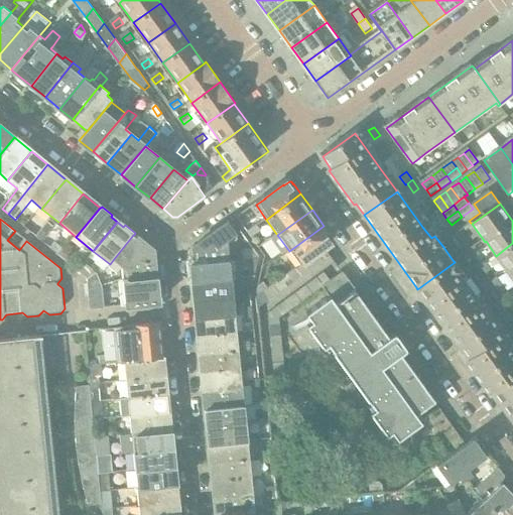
[(48,235),(55,228),(49,223),(38,238),(42,242),(48,235)]
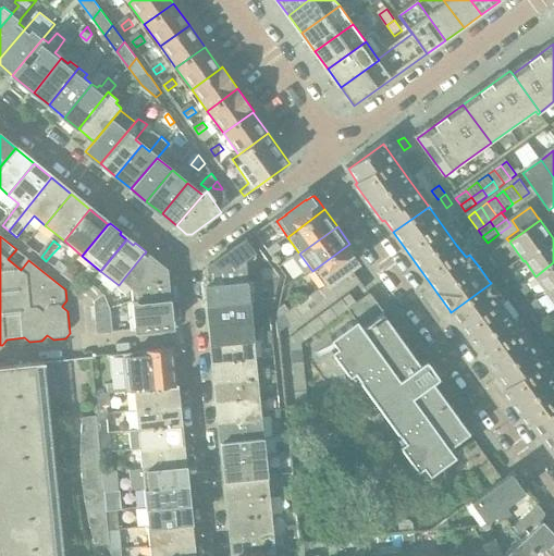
[(273,258),(284,249),(279,244),(277,245),(268,251),(273,258)]
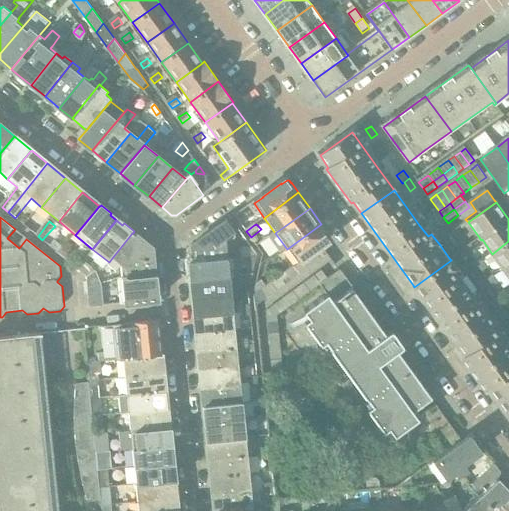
[(287,249),(298,265),(301,263),(306,259),(312,255),(317,251),(323,247),(325,245),(330,241),(331,239),(331,237),(329,236),(330,235),(321,224),(287,249)]
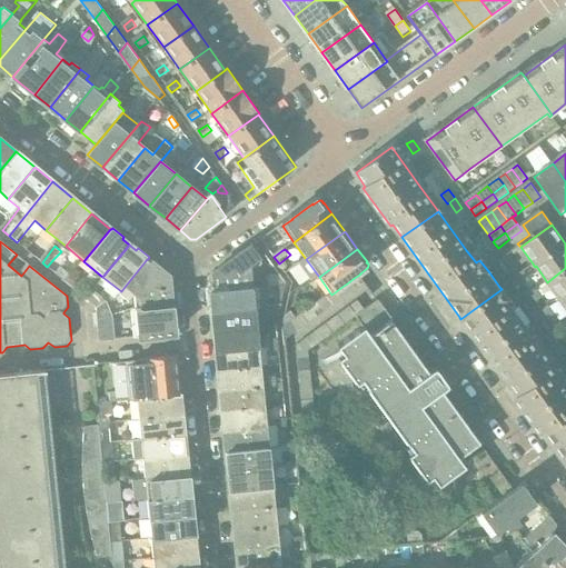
[(252,289),(250,270),(259,263),(249,250),(215,275),(217,291),(252,289)]
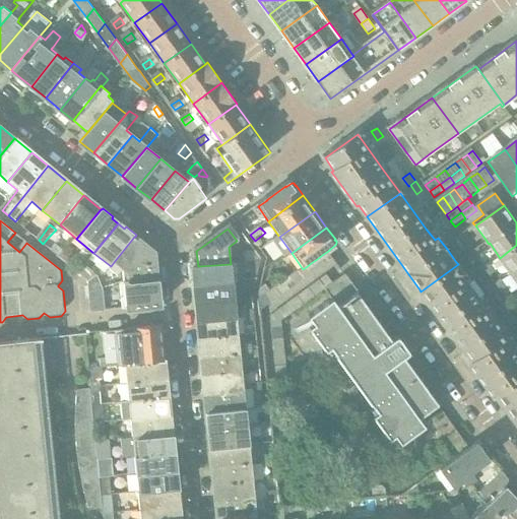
[(458,241),(452,232),(446,236),(453,244),(458,241)]
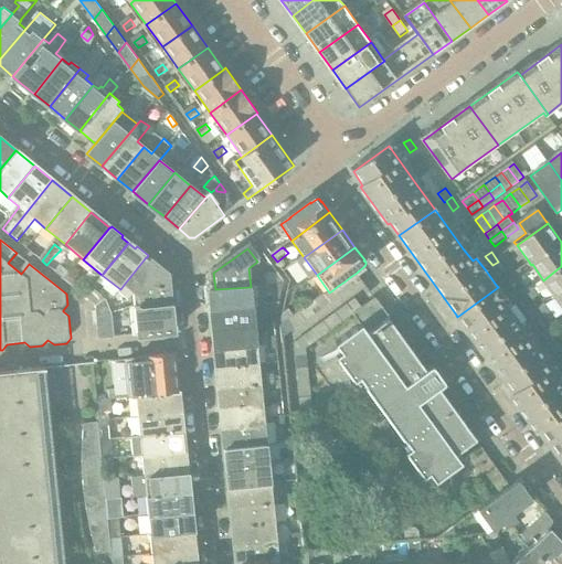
[(169,276),(147,257),(146,257),(124,285),(136,294),(139,294),(141,306),(171,301),(169,276)]
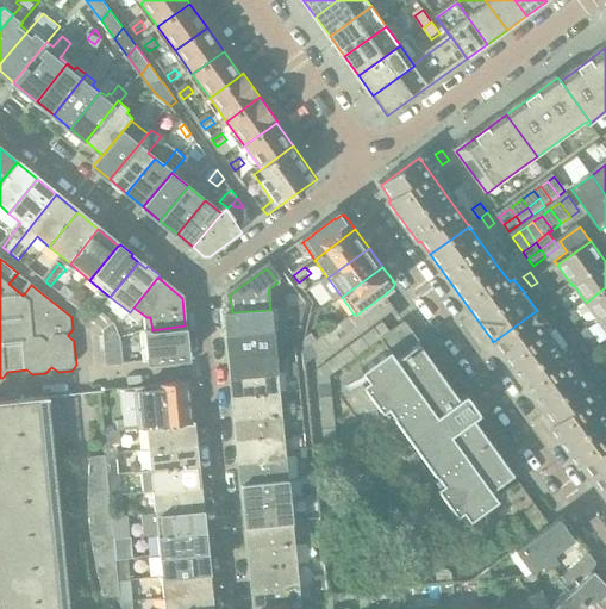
[(77,296),(67,287),(61,294),(72,303),(77,296)]
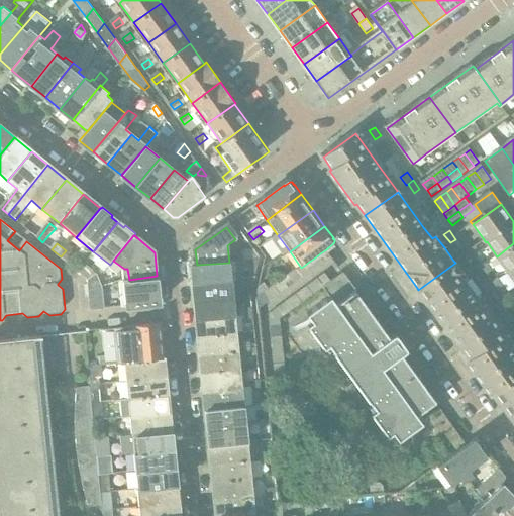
[(509,273),(513,269),(513,243),(497,256),(509,273)]
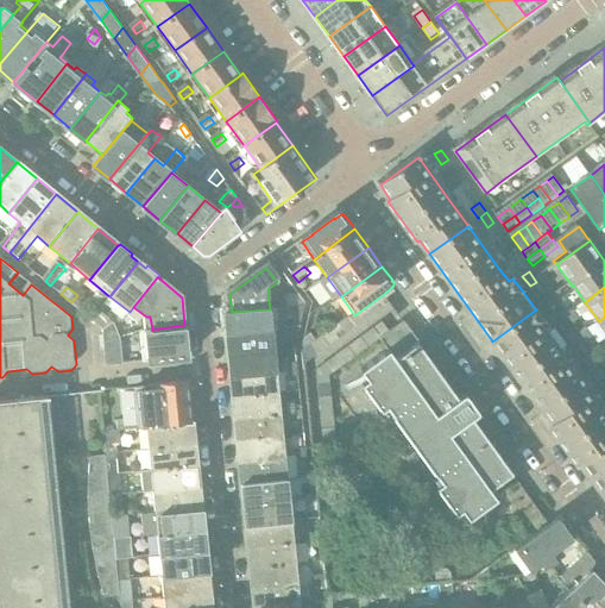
[(568,301),(561,292),(554,296),(561,306),(568,301)]
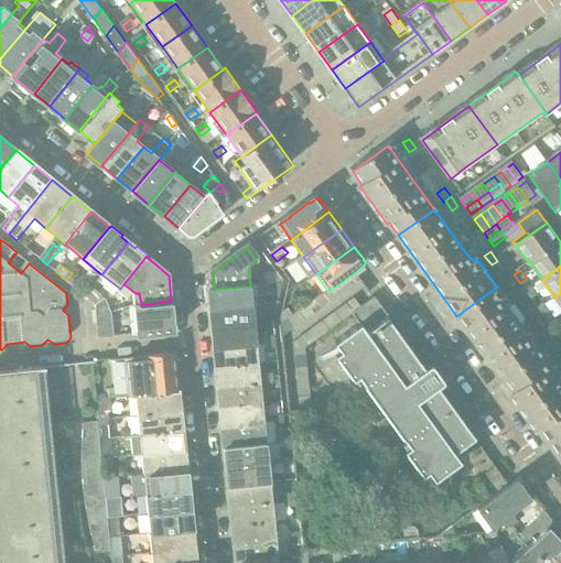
[(82,280),(73,272),(72,273),(66,280),(76,289),(82,280)]
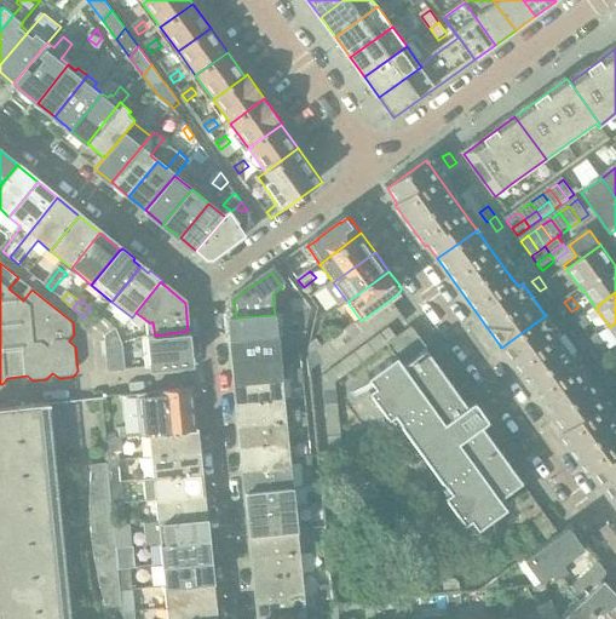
[(391,299),(384,304),(391,314),(398,309),(391,299)]
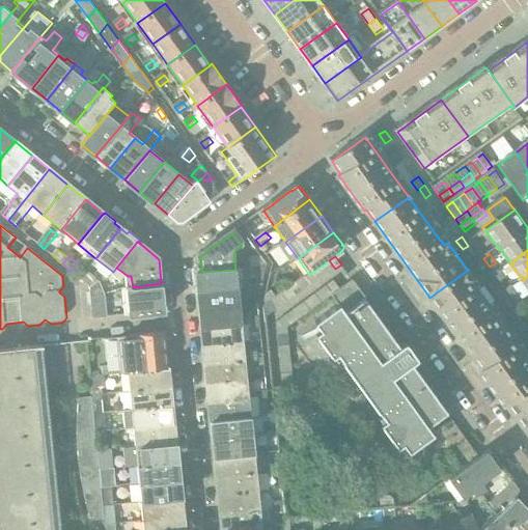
[(329,260),(324,265),(330,273),(335,269),(329,260)]
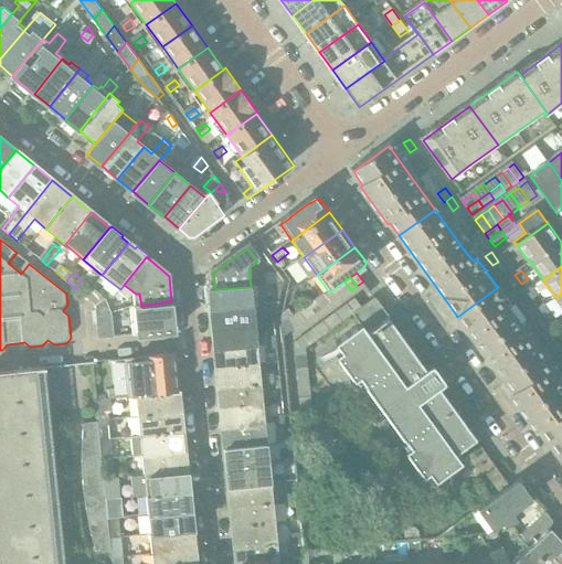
[(288,296),(304,285),(298,278),(292,284),(288,296)]
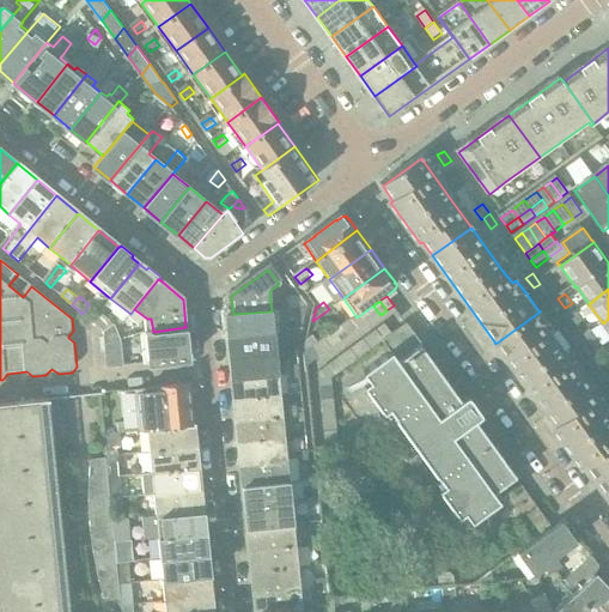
[(373,306),(366,310),(373,320),(381,315),(373,306)]
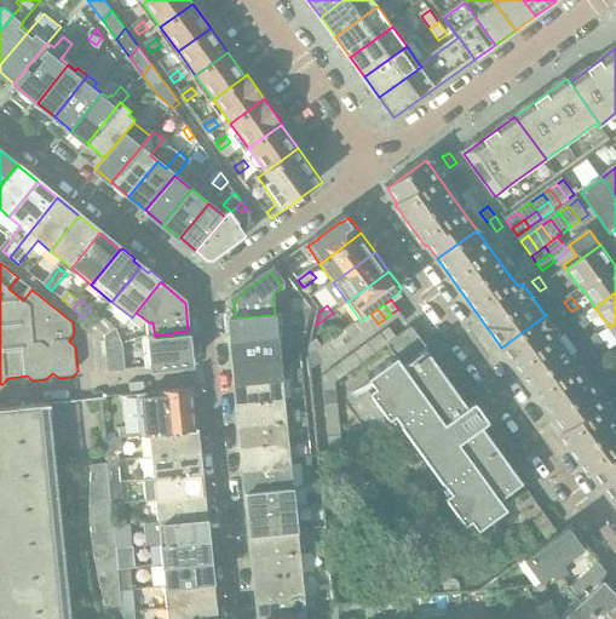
[(314,311),(299,313),(300,333),(308,332),(310,324),(310,322),(314,311)]
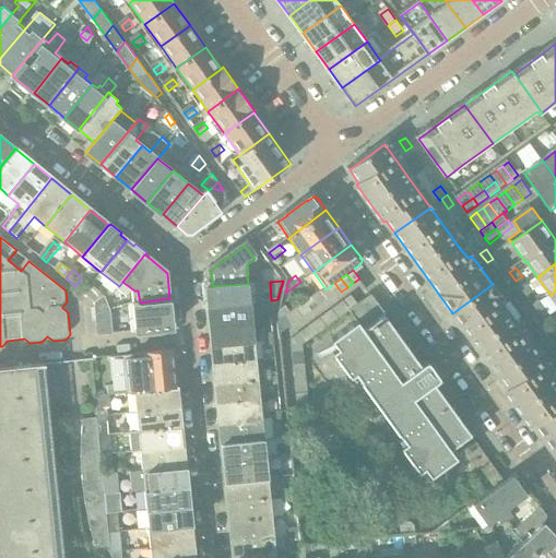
[(334,283),(329,287),(334,296),(341,292),(334,283)]
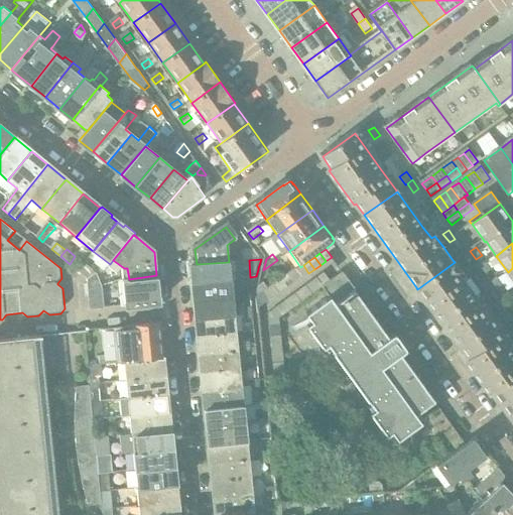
[(98,274),(85,262),(84,262),(78,270),(89,280),(98,274)]
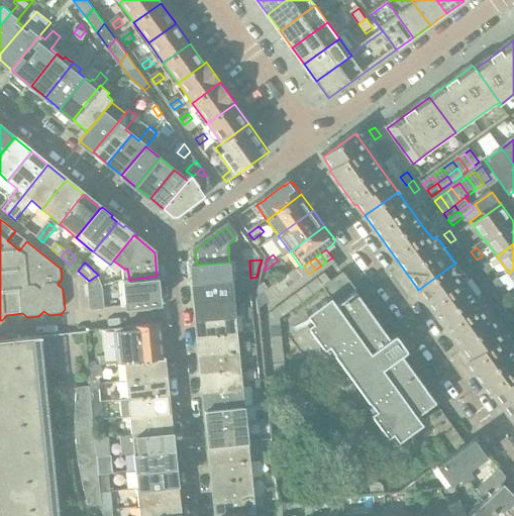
[(231,280),(229,263),(197,265),(192,266),(194,284),(231,280)]
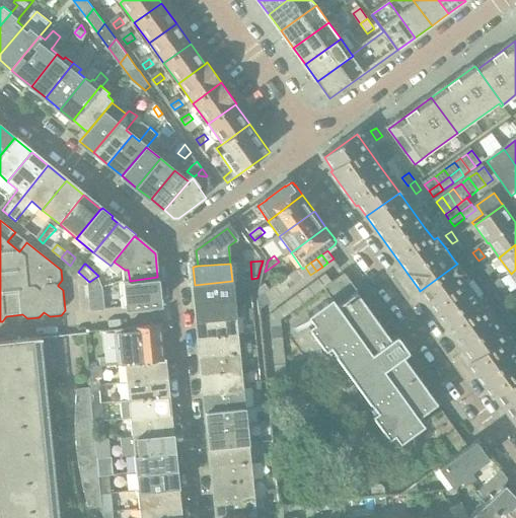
[(496,325),(464,281),(460,276),(463,274),(457,264),(420,291),(421,292),(462,349),(496,325)]
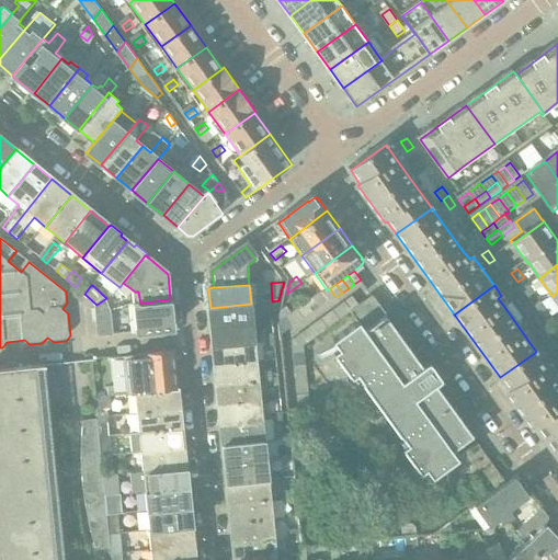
[(536,295),(530,286),(524,290),(531,299),(536,295)]
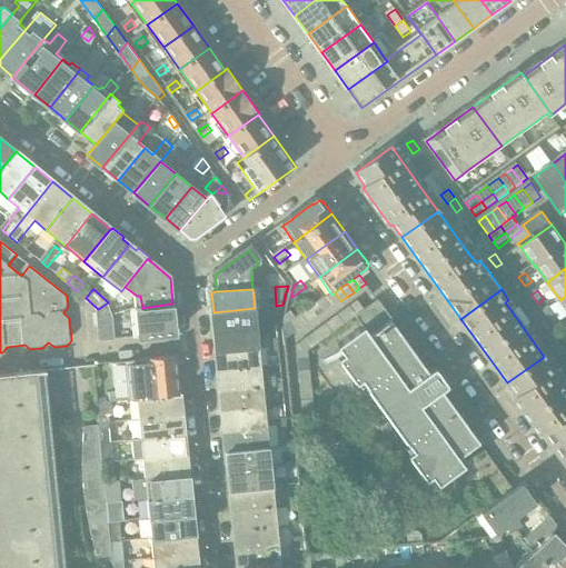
[(331,295),(328,297),(335,306),(340,301),(335,292),(331,295)]
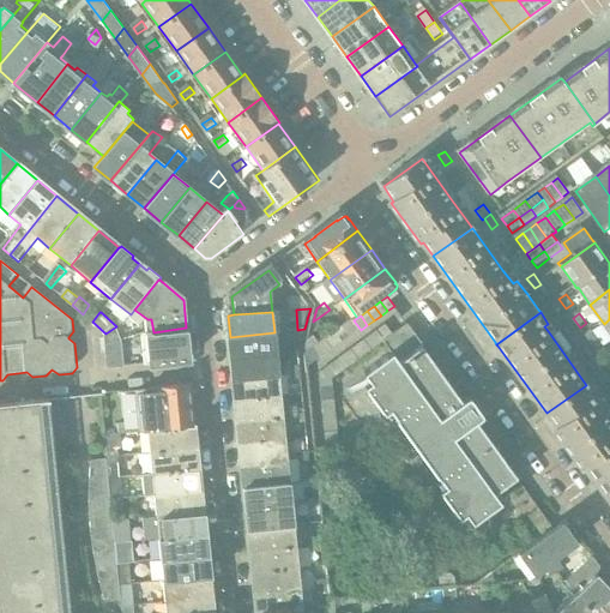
[(354,320),(346,325),(354,335),(361,330),(354,320)]
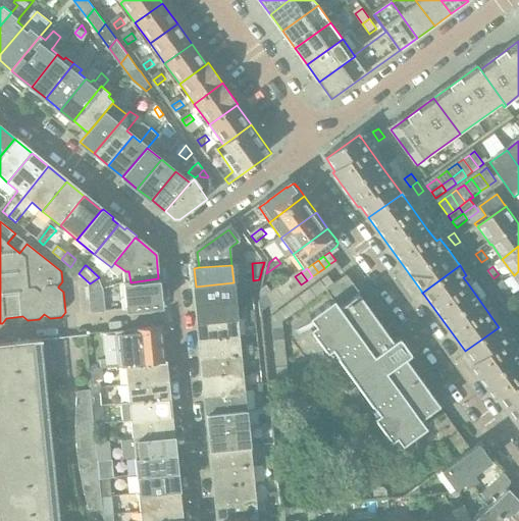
[(295,276),(290,280),(296,289),(301,284),(295,276)]
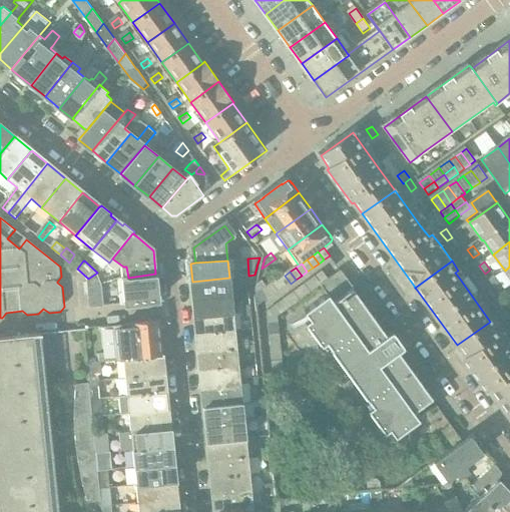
[(103,286),(97,273),(88,279),(89,289),(99,287),(103,286)]
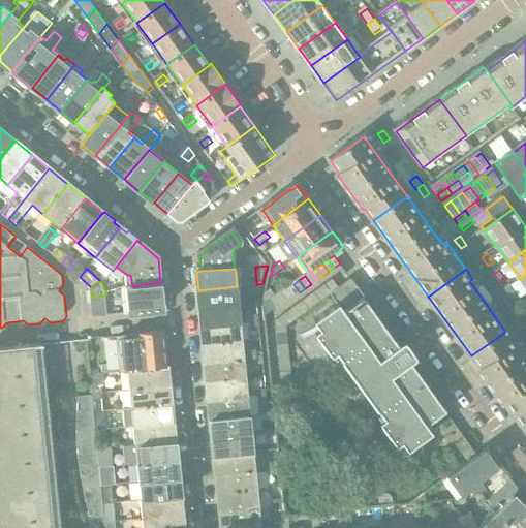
[(334,281),(329,285),(335,293),(340,289),(334,281)]
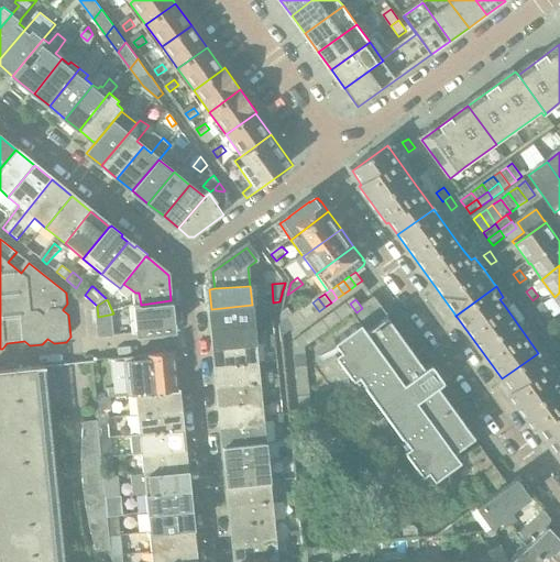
[(174,331),(171,300),(141,305),(135,305),(139,335),(174,331)]
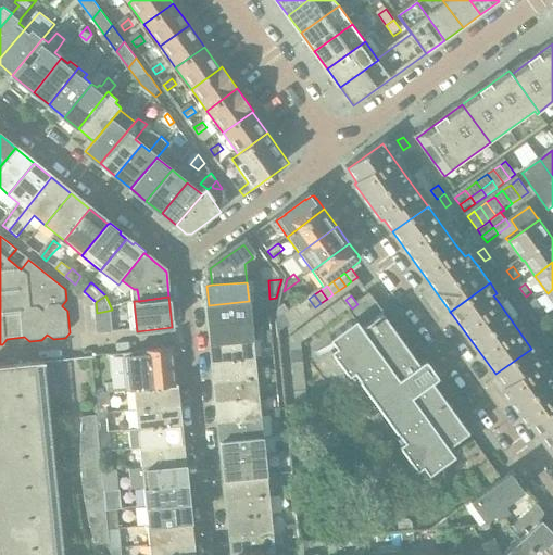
[(274,307),(276,298),(262,300),(263,310),(274,307)]
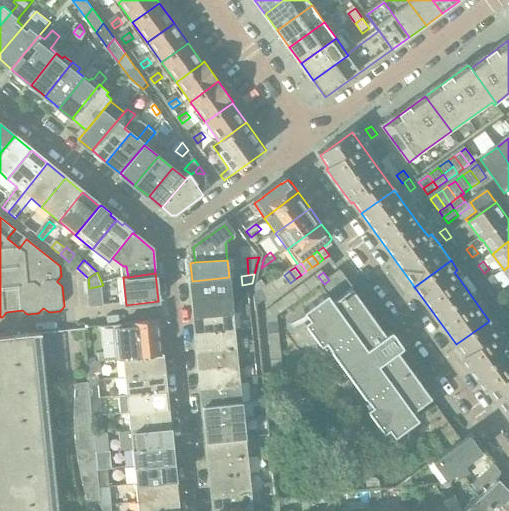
[(284,275),(278,279),(284,287),(290,283),(284,275)]
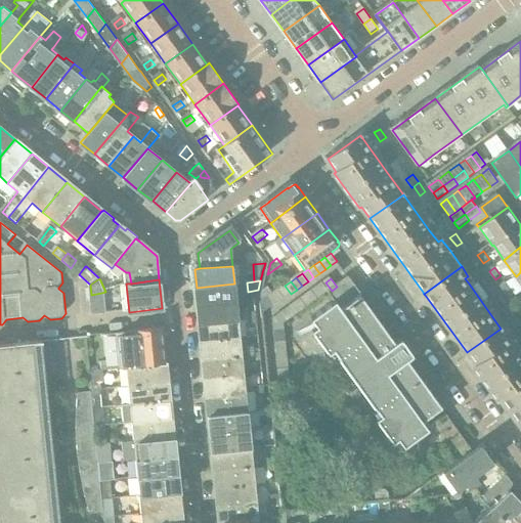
[(326,282),(319,287),(326,295),(329,293),(332,291),(326,282)]
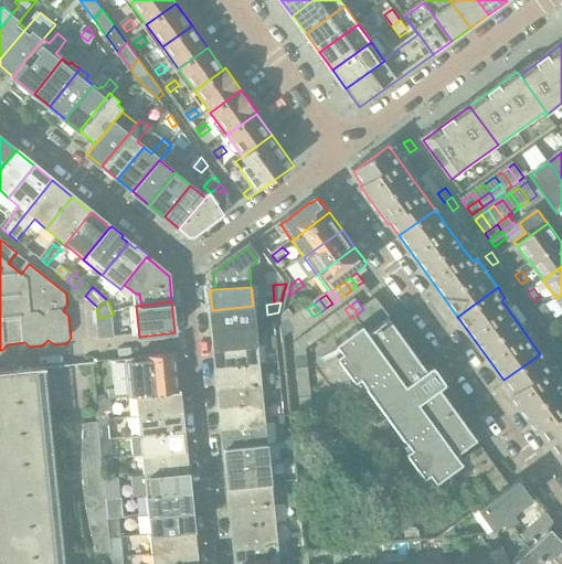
[(552,314),(545,305),(540,309),(547,318),(552,314)]
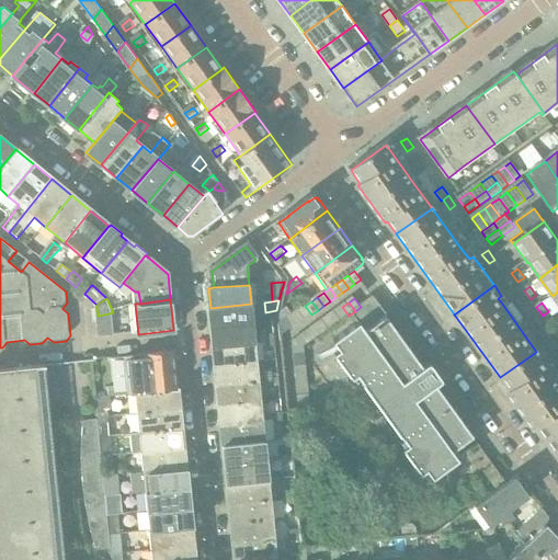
[(252,324),(251,304),(211,308),(213,328),(252,324)]
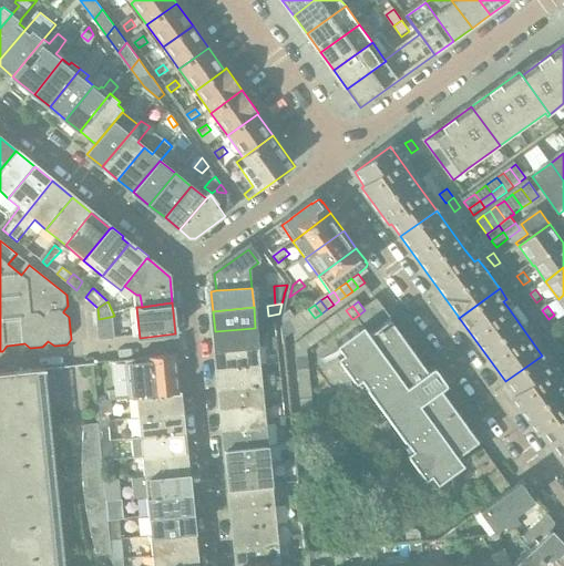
[(308,309),(303,314),(309,322),(315,318),(308,309)]
